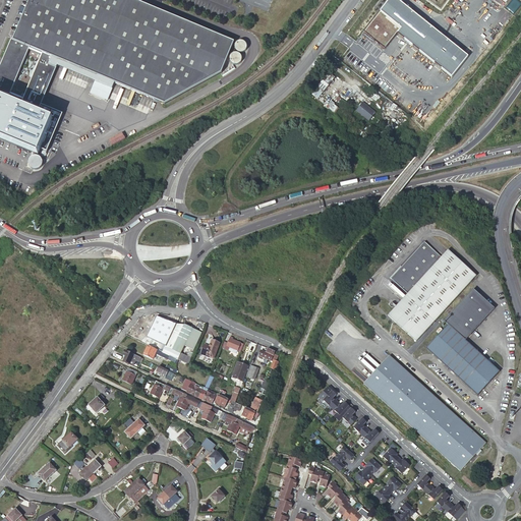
[(0,98),(8,101),(30,48),(43,54),(60,60),(95,75),(107,79),(166,104),(222,72),(234,41),(133,0),(30,0),(13,41),(11,41),(4,60),(3,64),(1,66),(0,66),(0,98)]
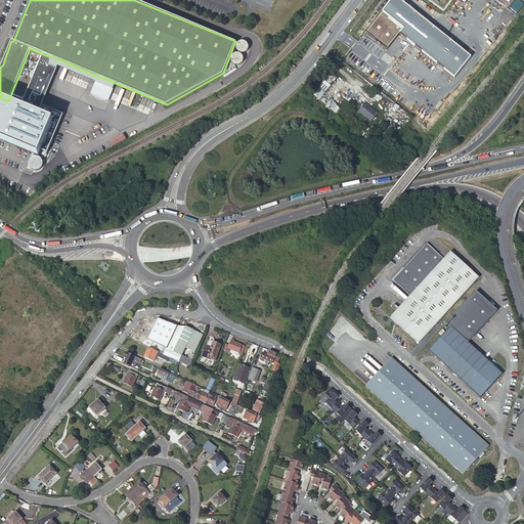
[(471,58),(398,0),(392,0),(366,33),(387,49),(399,34),(454,78),(471,58)]
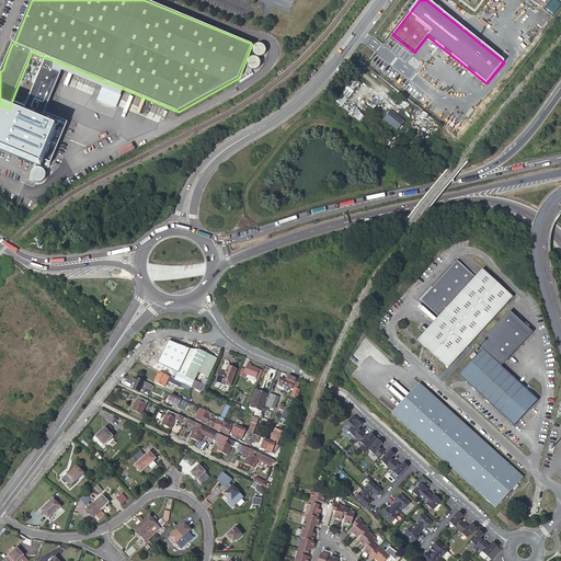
[(260,43),(259,43),(258,43),(256,43),(255,43),(255,44),(254,44),(254,45),(253,46),(253,47),(253,48),(253,49),(253,50),(253,52),(254,52),(254,53),(255,53),(255,54),(256,54),(258,55),(259,55),(260,55),(261,54),(262,54),(263,53),(264,52),(264,50),(265,49),(265,48),(265,47),(264,46),(264,45),(263,45),(263,44),(262,44),(261,43),(260,43)]
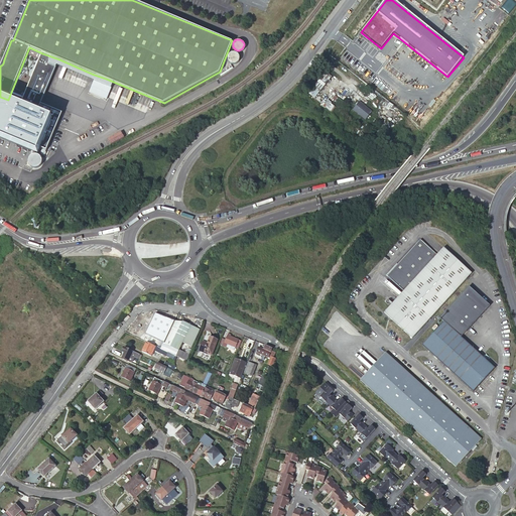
[(233,50),(232,50),(232,51),(230,51),(230,52),(229,53),(229,54),(228,54),(228,55),(228,56),(228,57),(229,58),(229,59),(230,60),(231,61),(233,61),(234,61),(235,61),(236,61),(237,60),(238,59),(238,58),(239,58),(239,57),(239,56),(239,55),(239,54),(238,53),(238,52),(237,52),(236,51),(235,51),(235,50),(233,50)]
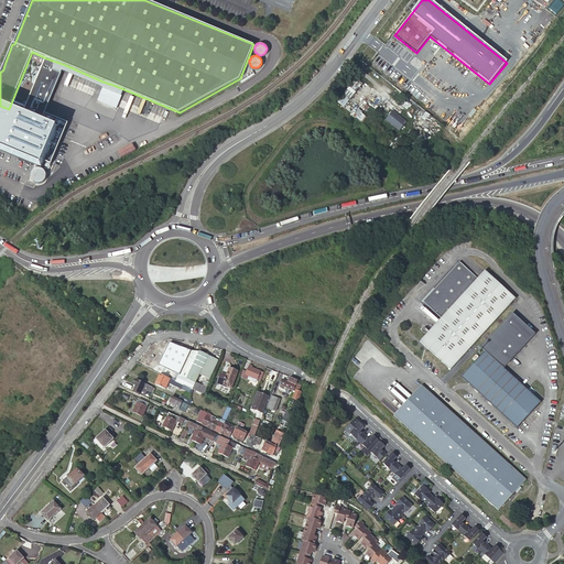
[(68,123),(45,114),(62,72),(100,87),(114,93),(116,86),(102,82),(65,66),(65,65),(46,58),(23,116),(9,109),(0,106),(0,150),(43,167),(45,162),(52,165),(68,123)]
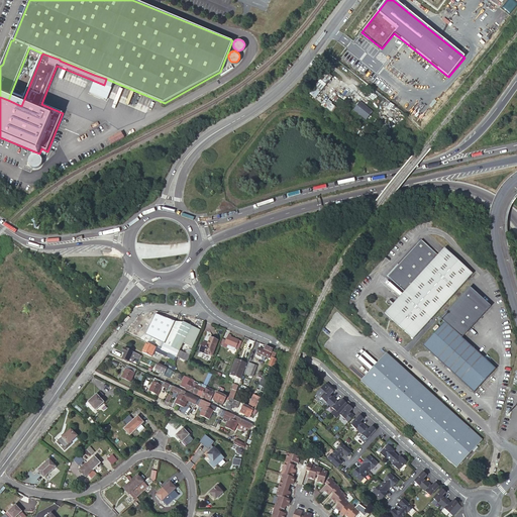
[(92,80),(88,92),(104,99),(109,87),(104,85),(92,80)]
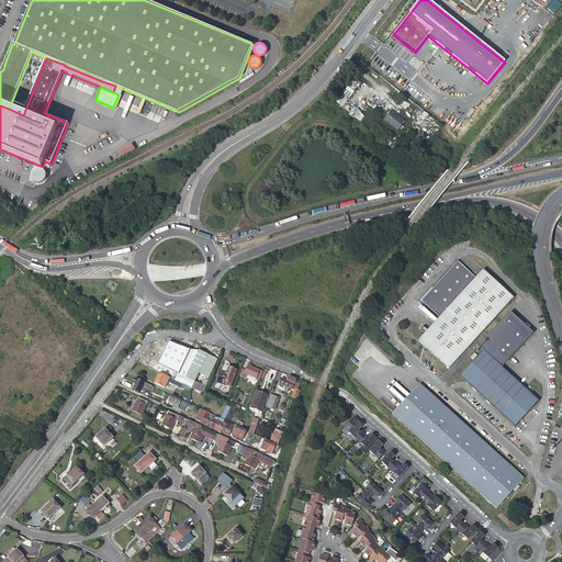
[(336,102),(343,107),(355,92),(348,87),(336,102)]
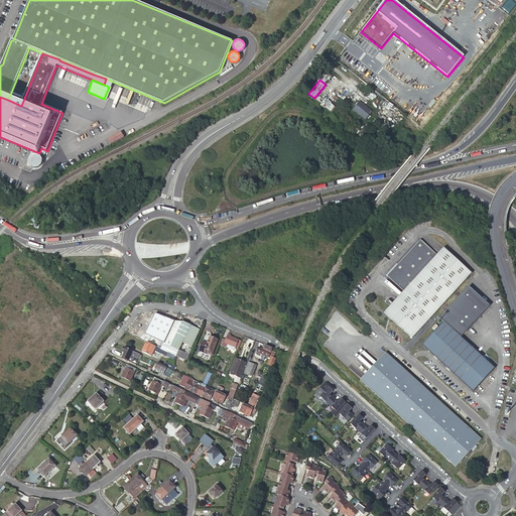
[(329,101),(325,106),(332,112),(336,107),(330,103),(331,102),(329,101)]
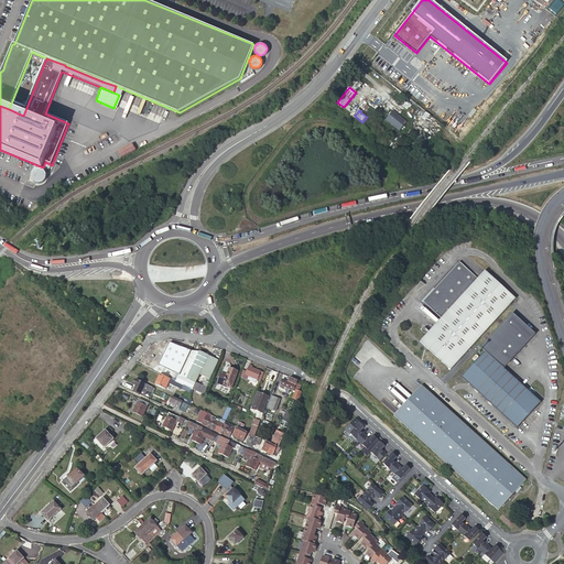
[(393,111),(387,120),(400,131),(408,122),(393,111)]
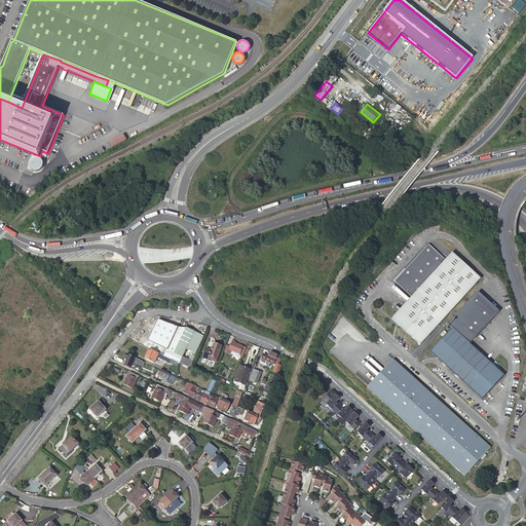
[(113,146),(126,140),(123,135),(110,141),(113,146)]
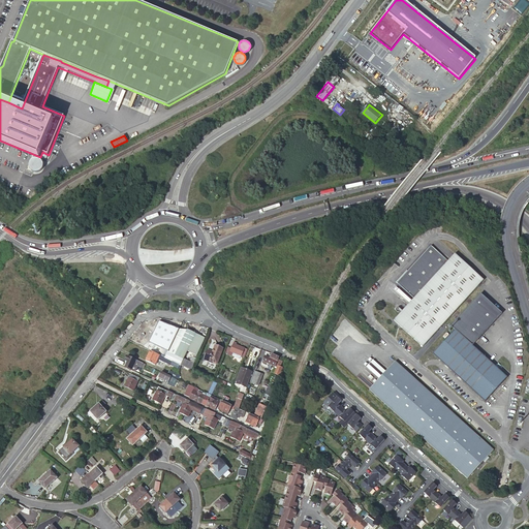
[(371,135),(367,139),(374,146),(378,142),(371,135)]
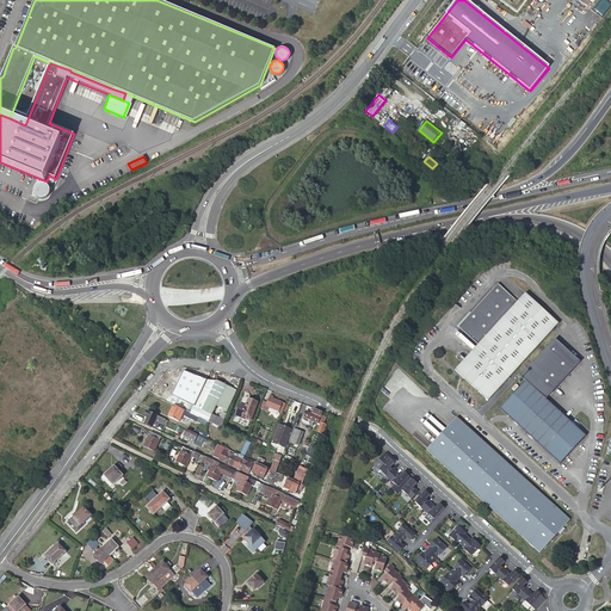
[(34,197),(48,198),(49,184),(35,183),(34,197)]
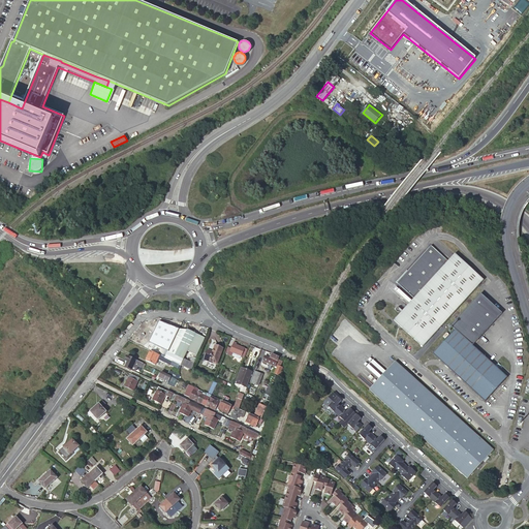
[(413,300),(448,261),(430,245),(396,283),(413,300)]
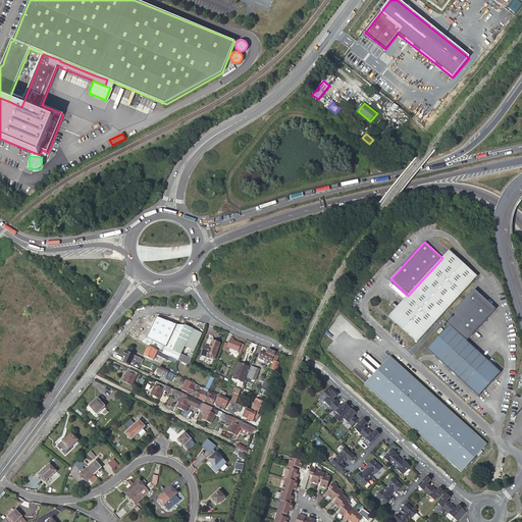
[(442,258),(408,296),(388,316),(417,343),(477,276),(449,251),(442,258)]
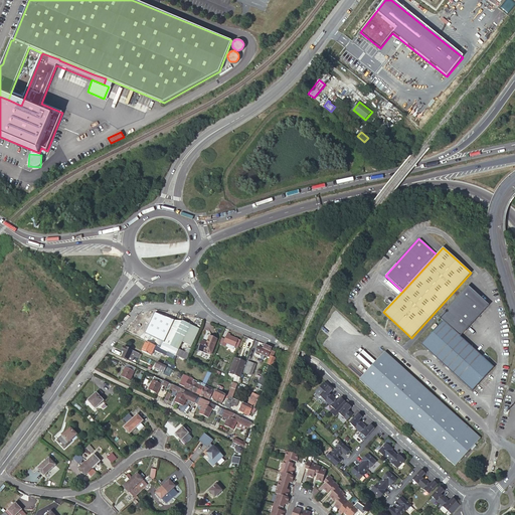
[(468,286),(439,317),(444,321),(460,337),(489,304),(468,286)]
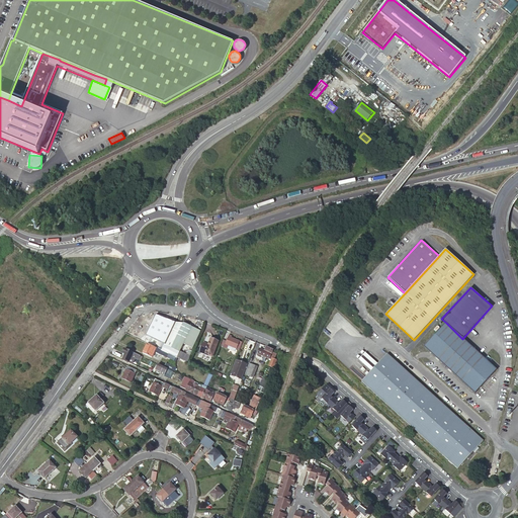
[(170,332),(170,330),(153,323),(154,321),(151,320),(150,320),(148,327),(167,335),(169,332),(170,332)]
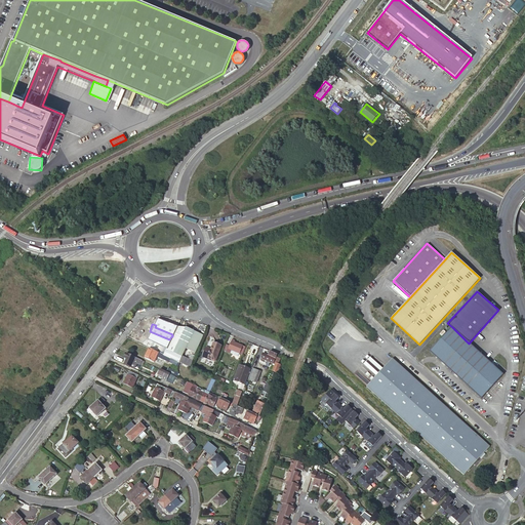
[(171,358),(178,361),(192,367),(196,354),(193,353),(190,359),(182,356),(186,347),(177,344),(186,326),(177,324),(172,334),(172,336),(166,349),(167,349),(174,352),(172,357),(171,358)]
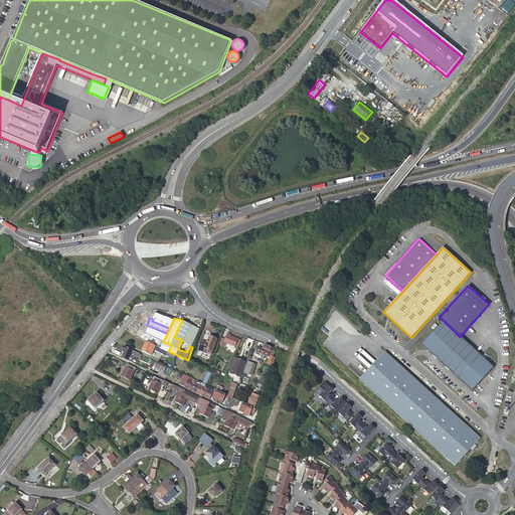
[(190,323),(182,320),(174,337),(182,340),(190,323)]
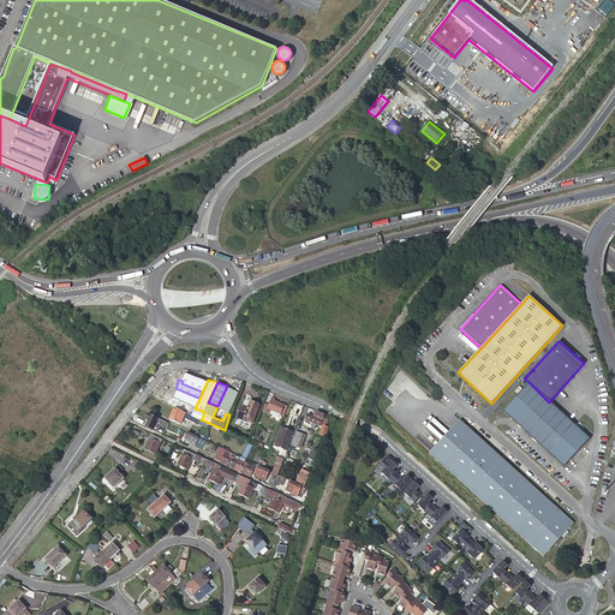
[(577,452),(589,439),(549,402),(530,383),(503,412),(518,424),(563,466),(577,452)]
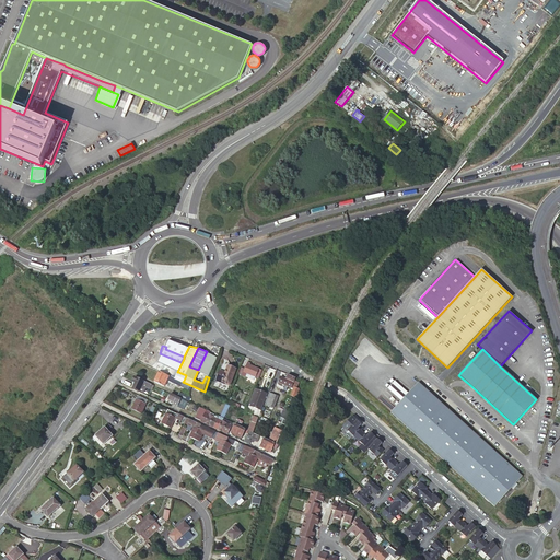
[(198,370),(208,374),(217,356),(207,351),(198,370)]
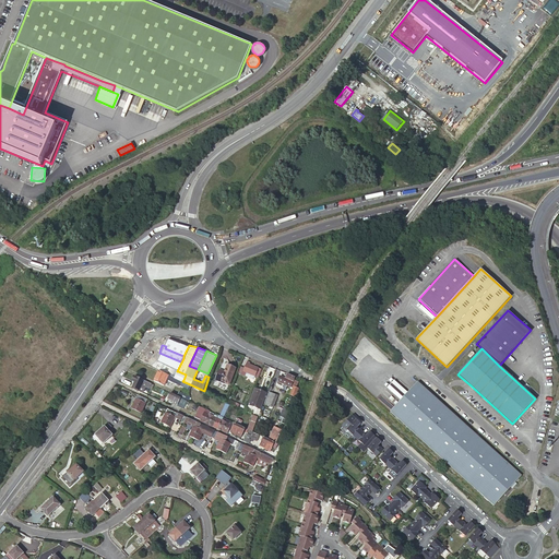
[(258,376),(261,367),(249,364),(246,361),(245,365),(242,370),(258,376)]
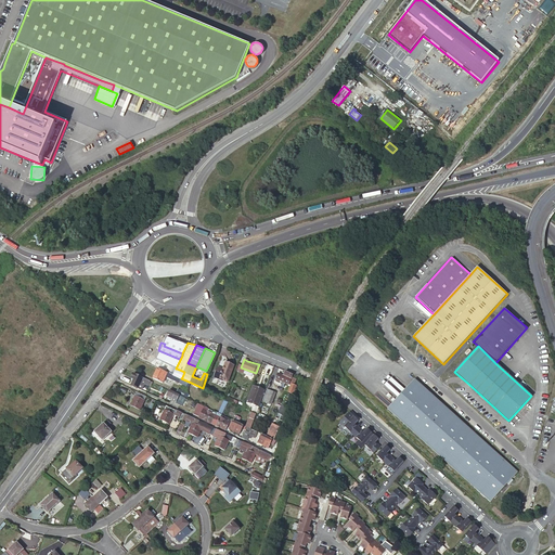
[(228,382),(234,364),(226,362),(222,369),(217,366),(214,376),(228,382)]
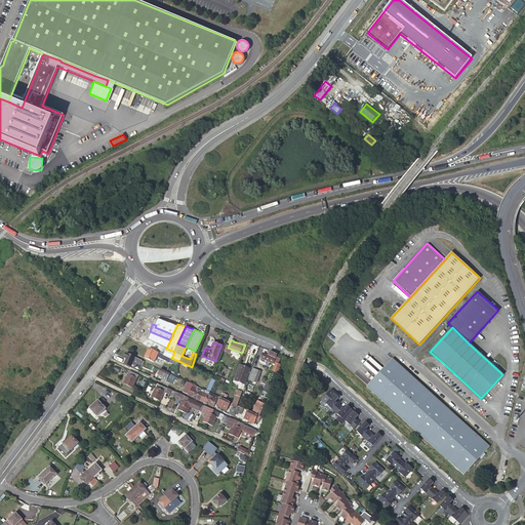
[(171,358),(149,347),(145,356),(154,360),(156,356),(176,366),(178,361),(171,358)]
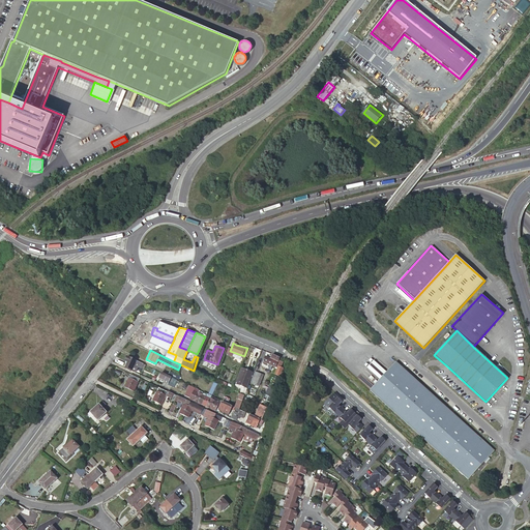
[(274,365),(275,364),(277,359),(278,356),(271,354),(270,358),(264,356),(262,361),(274,365)]
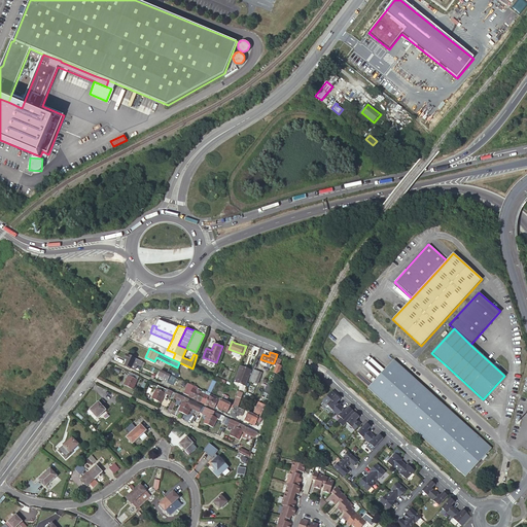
[(139,359),(127,353),(124,358),(127,360),(124,366),(130,369),(134,370),(138,362),(141,364),(143,361),(139,359)]
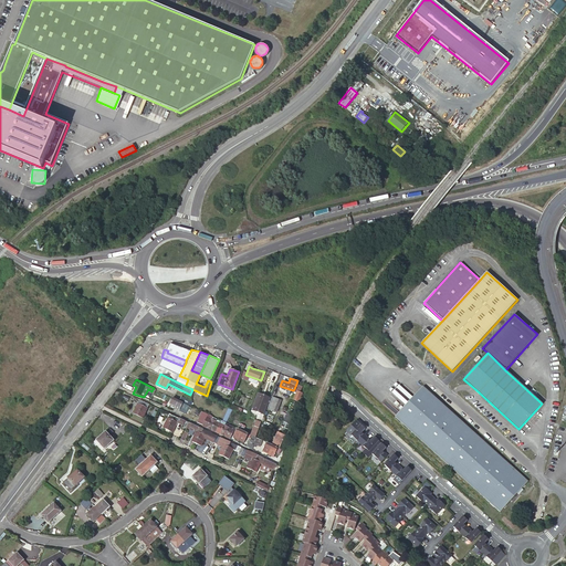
[(527,481),(422,387),(396,418),(397,419),(500,512),(520,490),(527,481)]
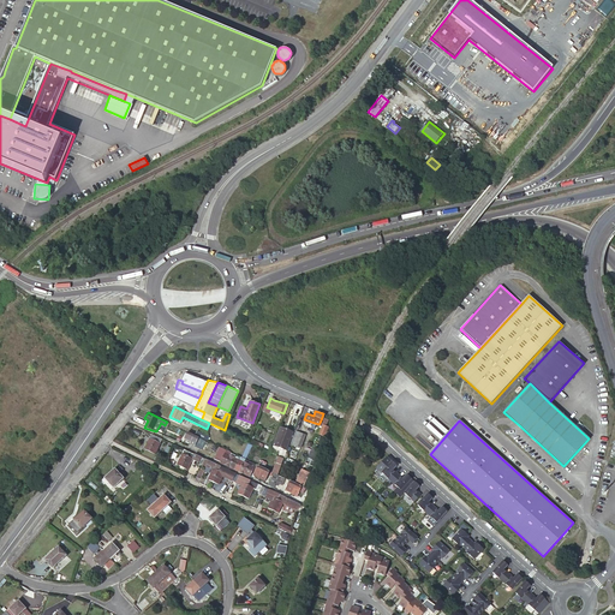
[(278,439),(276,441),(288,446),(293,433),(294,429),(294,428),(282,423),(278,439)]
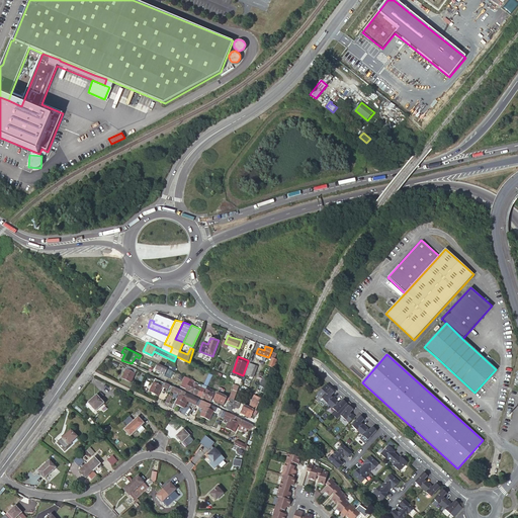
[(165,366),(167,367),(171,369),(173,370),(174,370),(176,367),(166,362),(164,366),(165,366)]
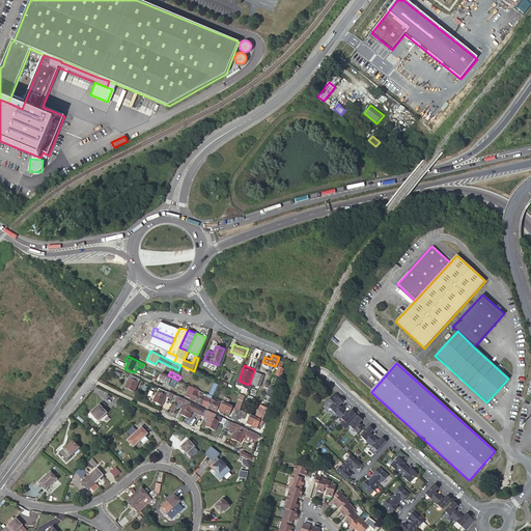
[(258,386),(262,375),(255,372),(251,383),(258,386)]
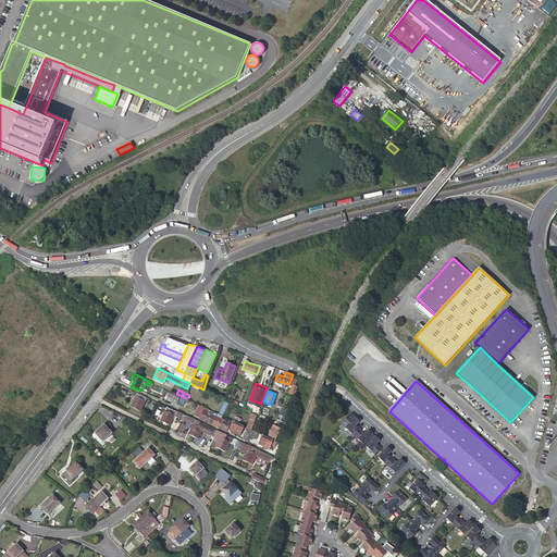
[(140,411),(146,398),(137,394),(131,407),(140,411)]
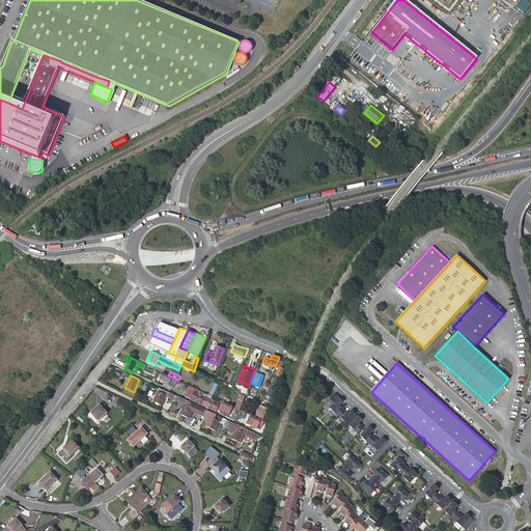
[(169,383),(168,384),(172,386),(174,387),(177,380),(175,379),(171,376),(170,380),(169,383)]
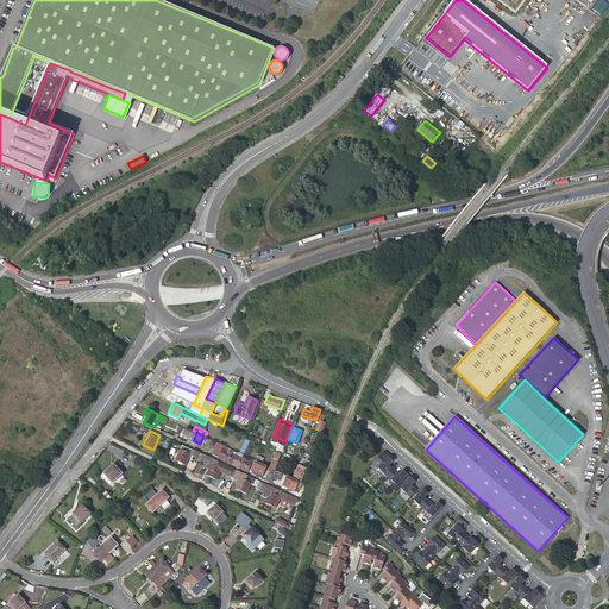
[(203,435),(200,444),(205,446),(207,447),(209,443),(208,441),(208,440),(207,439),(208,438),(205,435),(203,435)]
